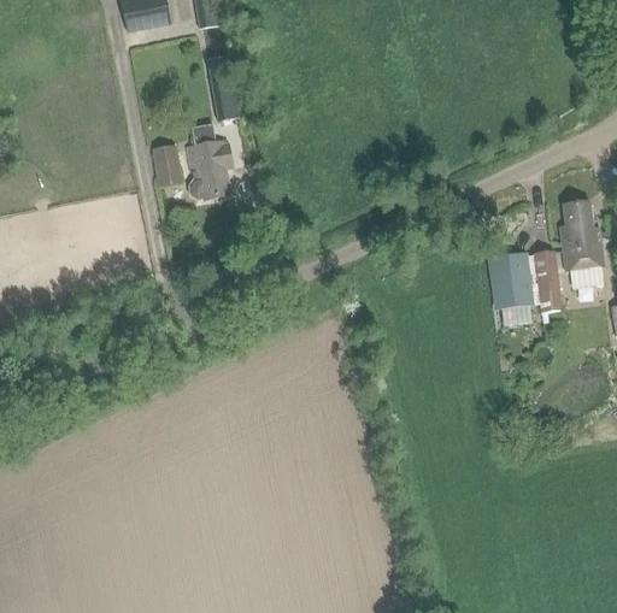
[(172,23),(168,0),(121,0),(128,33),(172,23)]
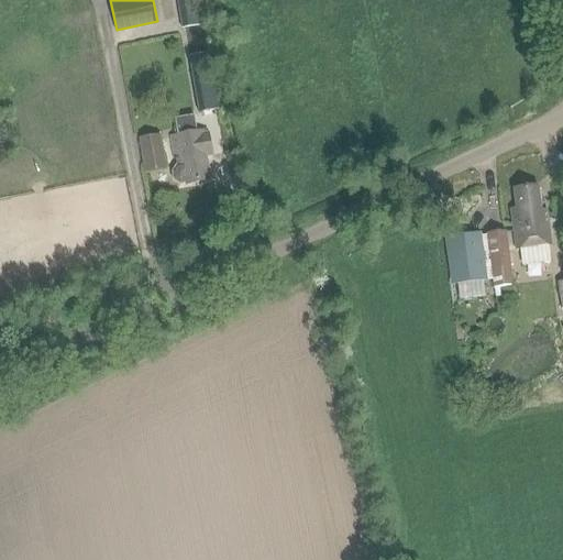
[(188,54),(194,85),(195,84),(213,81),(208,51),(188,54)]
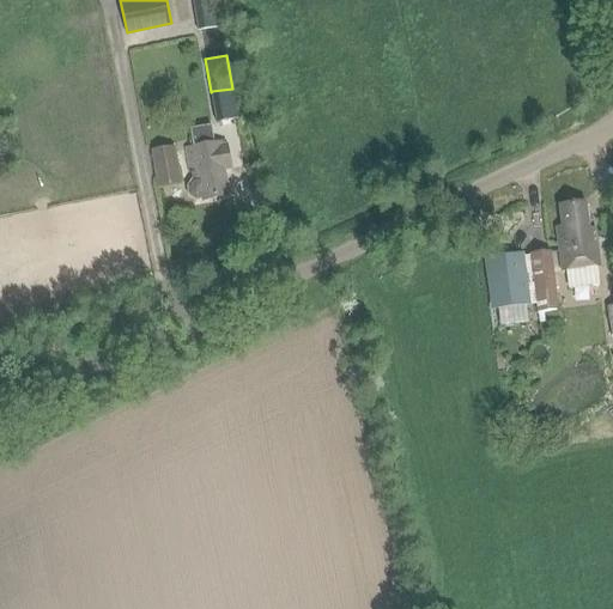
[(235,102),(213,105),(216,120),(237,116),(235,102)]
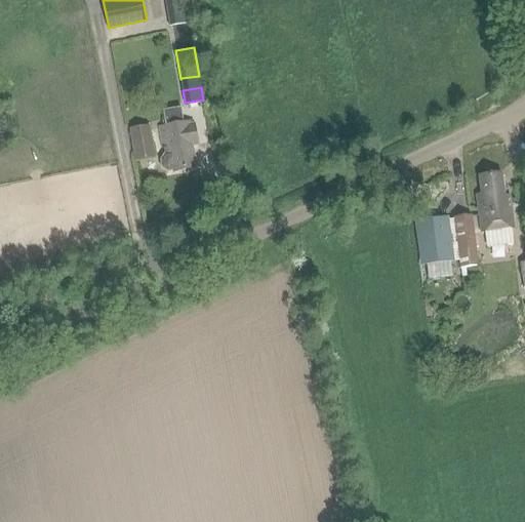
[(180,106),(163,109),(165,122),(159,123),(164,152),(160,158),(161,166),(167,170),(172,169),(172,170),(196,167),(193,146),(198,145),(195,122),(189,123),(188,120),(183,120),(180,106)]
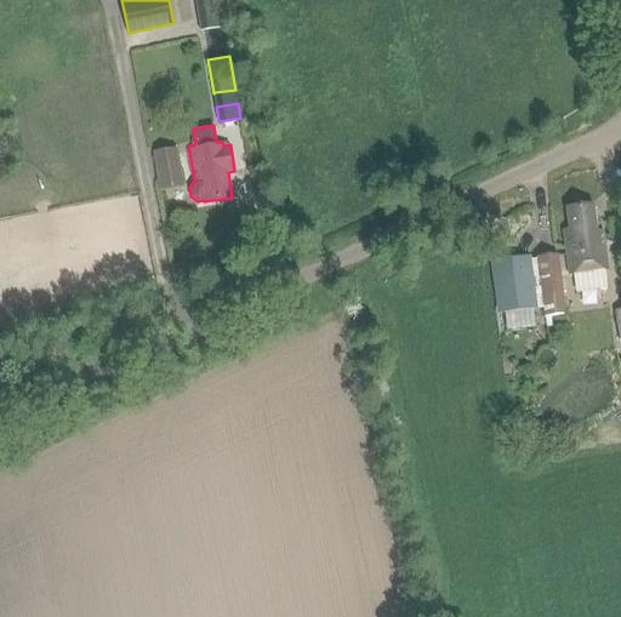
[(154,149),(160,186),(182,182),(176,144),(154,149)]
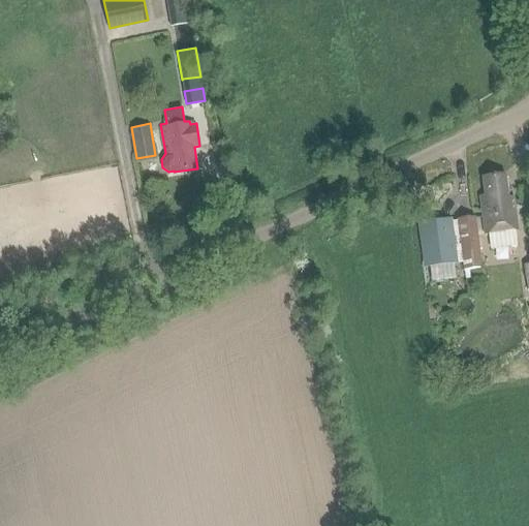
[(508,195),(505,172),(481,175),(484,194),(478,194),(484,233),(488,231),(490,248),(517,245),(515,229),(518,229),(514,194),(508,195)]
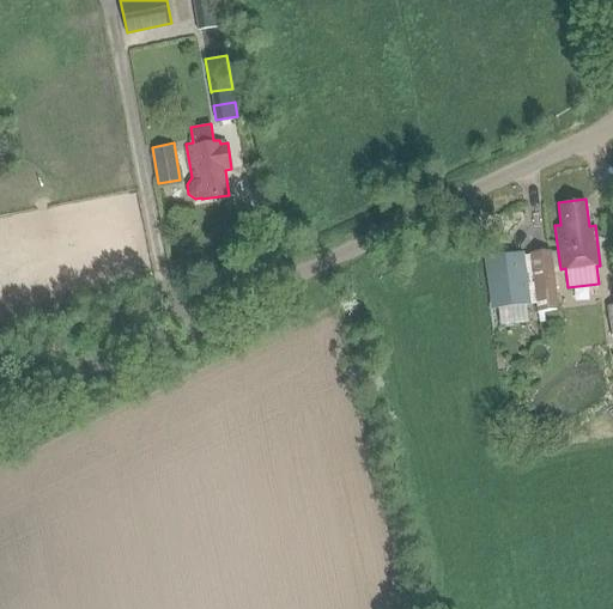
[(529,251),(538,311),(559,309),(552,249),(529,251)]
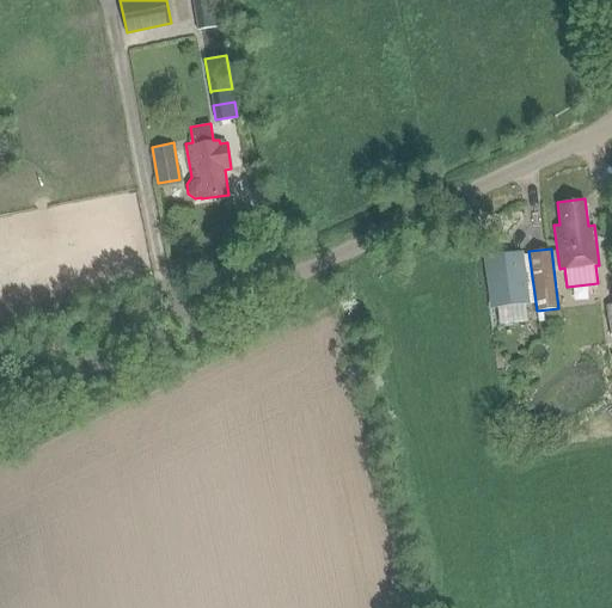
[(526,301),(520,252),(485,257),(493,305),(526,301)]
